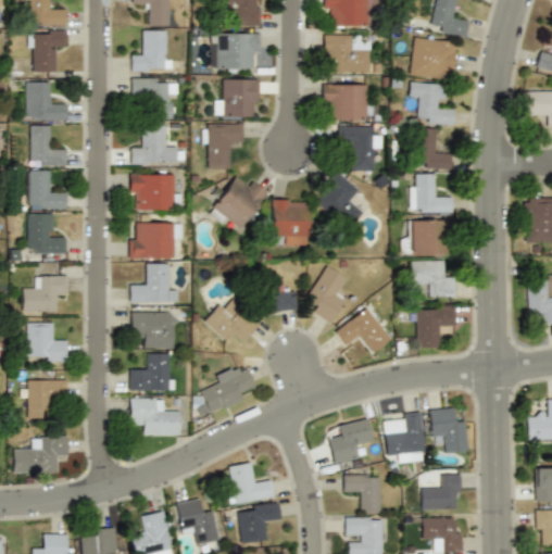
[(27,0),(27,27),(66,27),(66,13),(54,13),(54,0),(27,0)]
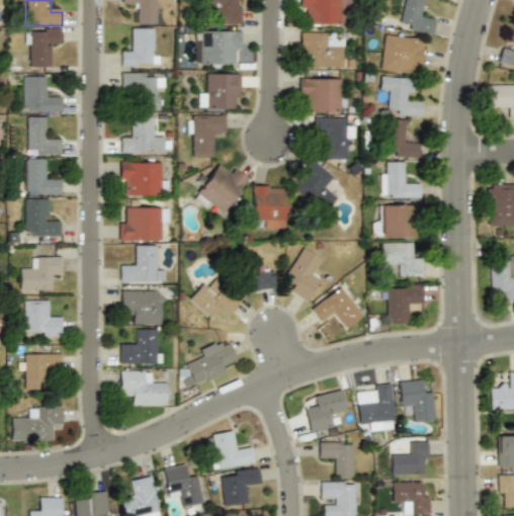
[(123,0),(123,1),(135,1),(135,25),(159,25),(159,0),(123,0)]
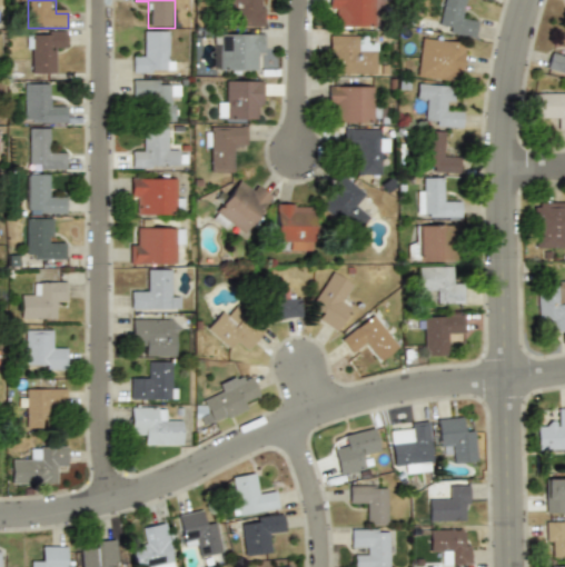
[(267,0),(235,0),(235,28),(267,28),(267,0)]
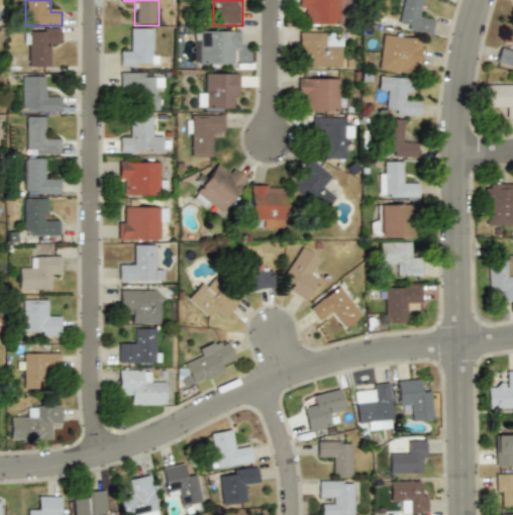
[(347,25),(347,0),(300,0),(300,14),(309,14),(309,25),(347,25)]
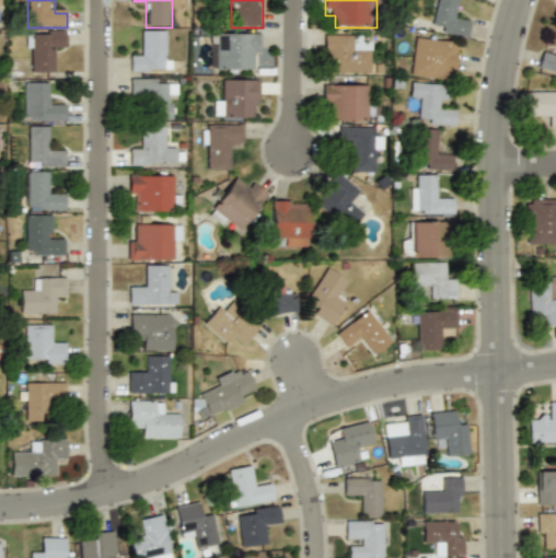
[(438,0),(432,32),(470,38),(473,21),(461,18),(464,0),(438,0)]
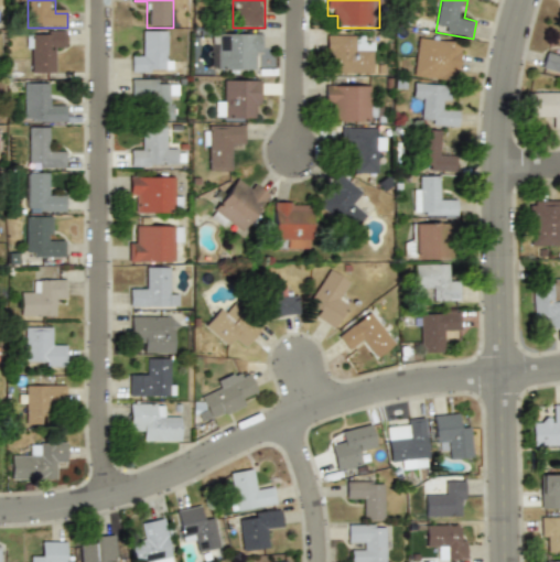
[(57,74),(57,53),(68,53),(68,32),(30,32),(30,74),(57,74)]
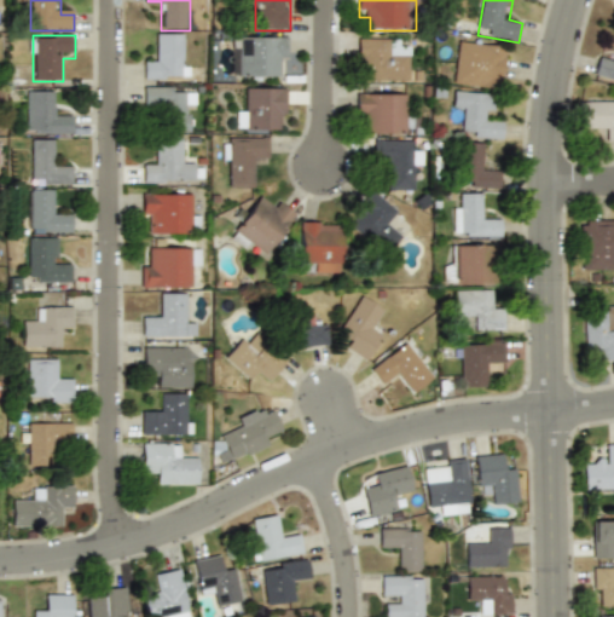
[(190,35),(160,35),(160,59),(146,59),(146,81),(190,81),(190,35)]
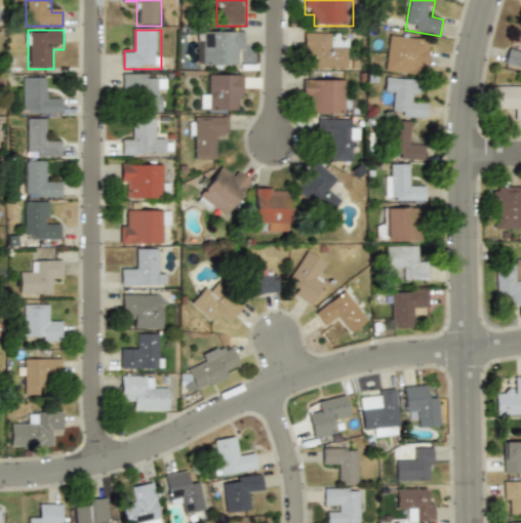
[(198,32),(198,69),(235,70),(235,56),(246,57),(246,33),(198,32)]
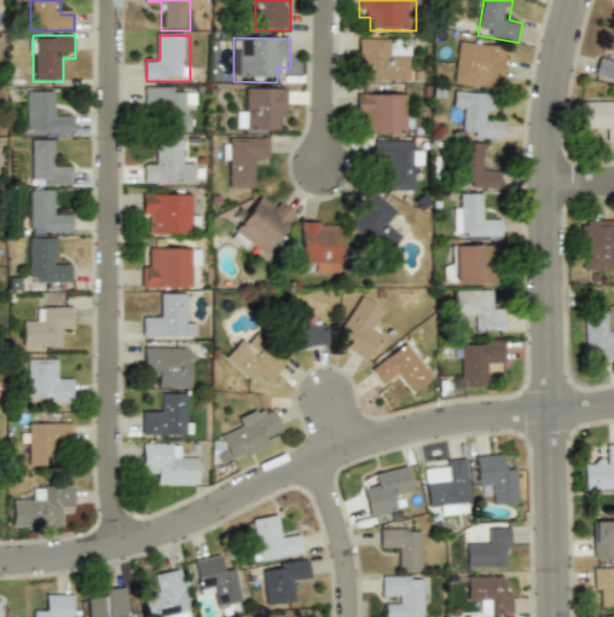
[(410,55),(397,53),(397,40),(359,40),(359,82),(410,82),(410,55)]
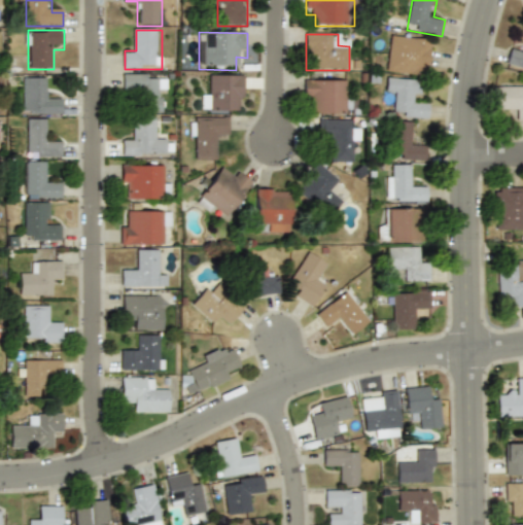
[(428,77),(433,40),(391,36),(387,73),(428,77)]
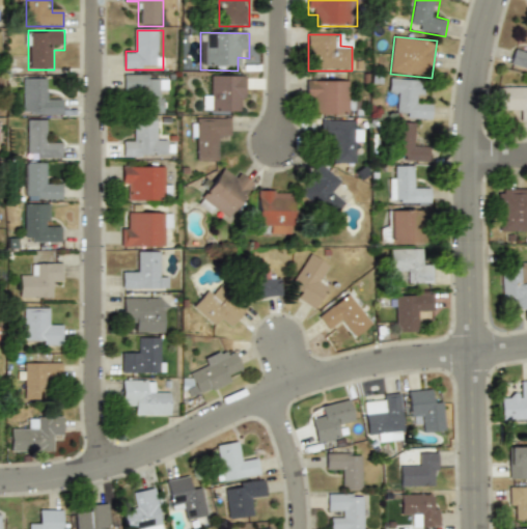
[(526,51),(517,49),(512,67),(526,70),(526,51)]
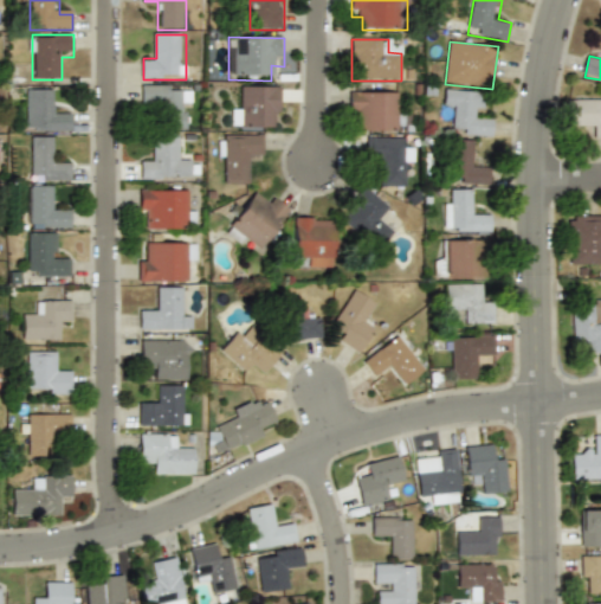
[(193,130),(193,87),(144,87),(144,105),(159,105),(159,114),(167,114),(167,129),(193,130)]
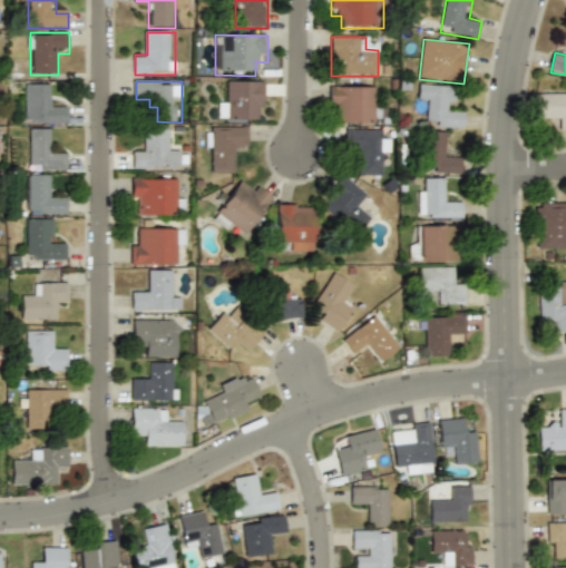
[(228,121),(267,121),(267,82),(228,82),(228,121)]
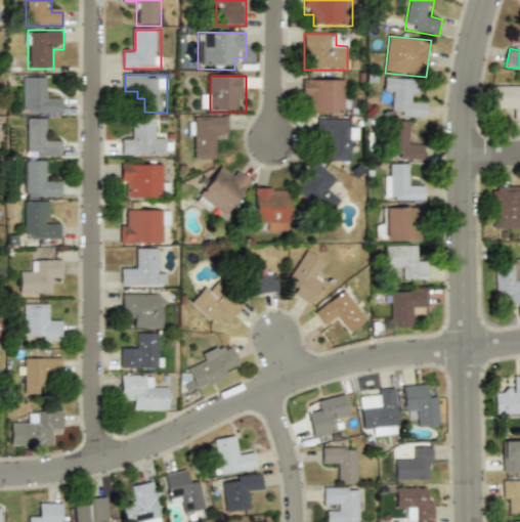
[(63,115),(63,102),(51,102),(51,79),(25,79),(25,115),(63,115)]
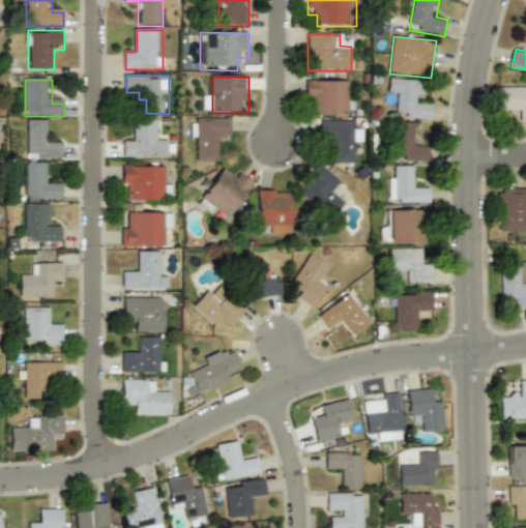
[(432,105),(425,106),(425,80),(389,81),(389,93),(399,93),(399,120),(432,119),(432,105)]
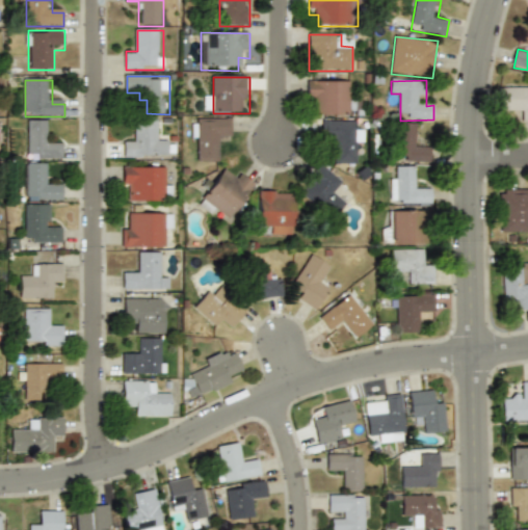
[(309,105),(318,105),(318,116),(354,116),(354,82),(309,82),(309,105)]
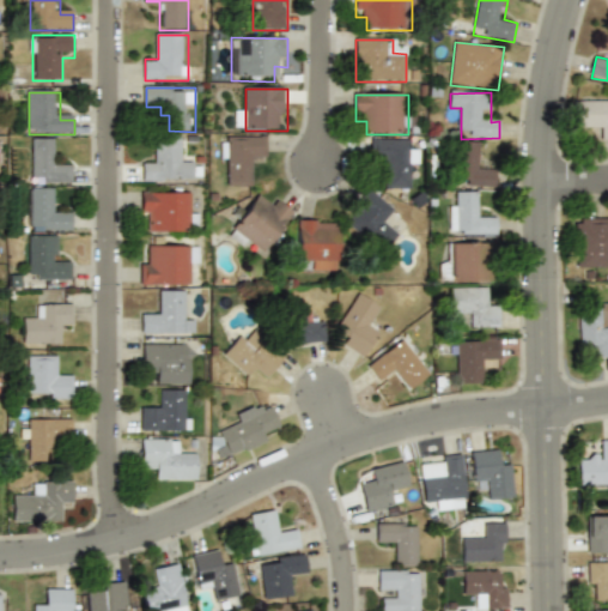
[(607,102),(576,102),(576,128),(600,128),(600,140),(607,140),(607,102)]
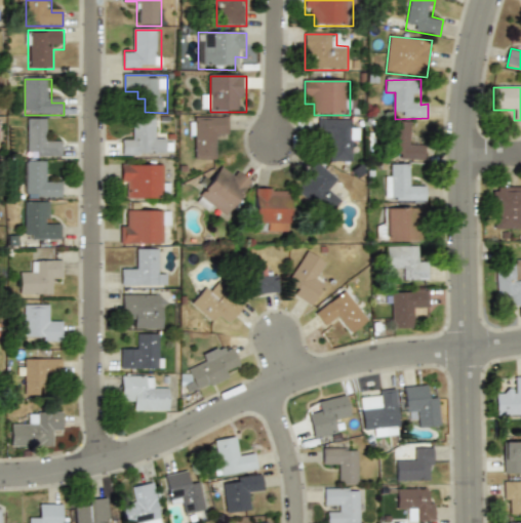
[(169,156),(169,136),(158,136),(158,117),(134,117),(134,137),(124,137),(124,156),(169,156)]
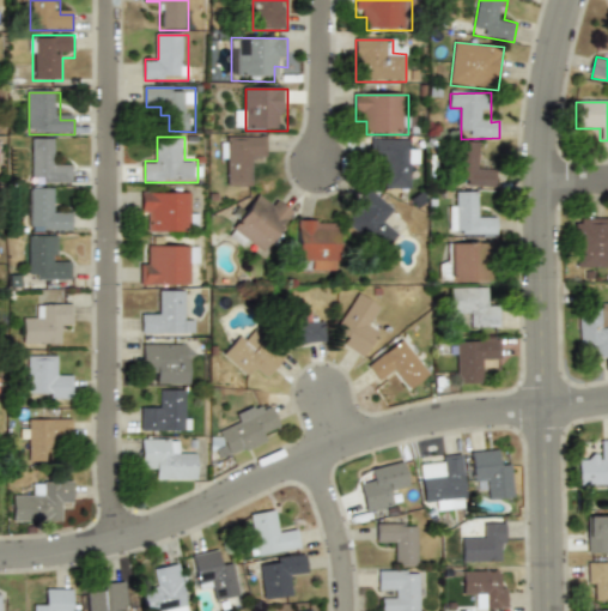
[(224,138),(224,186),(257,186),(257,163),(268,163),(268,138),(224,138)]
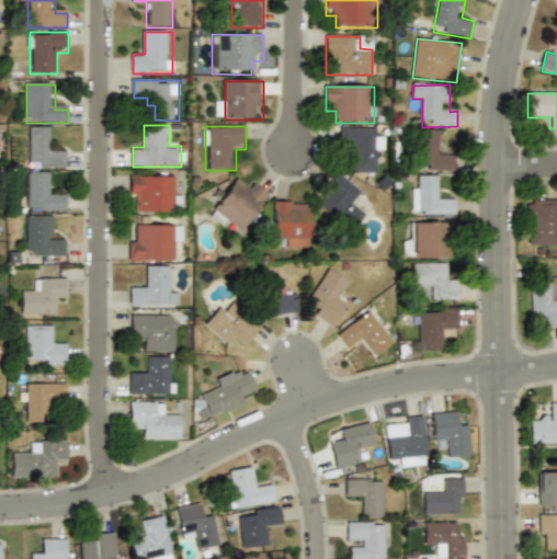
[(55,127),(31,127),(31,168),(68,168),(68,149),(55,149),(55,127)]
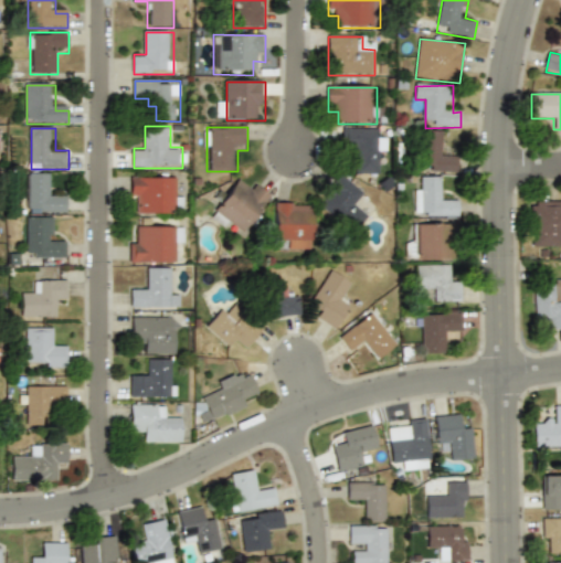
[(379,176),(379,152),(388,152),(389,140),(378,140),(379,129),(345,129),(343,150),(357,151),(357,176),(379,176)]
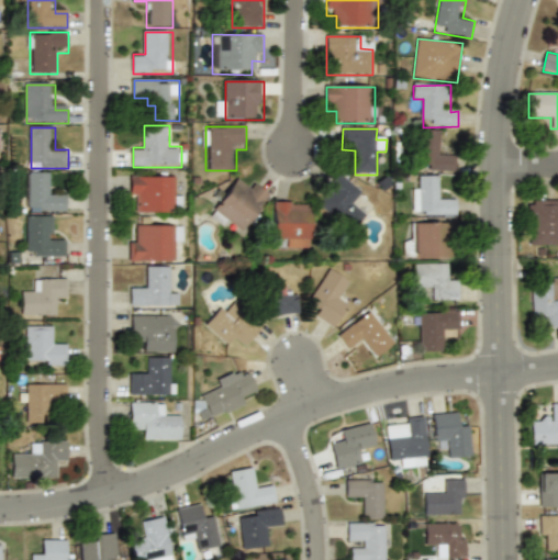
[(421,172),(456,172),(456,154),(444,154),(444,131),(421,131),(421,172)]
